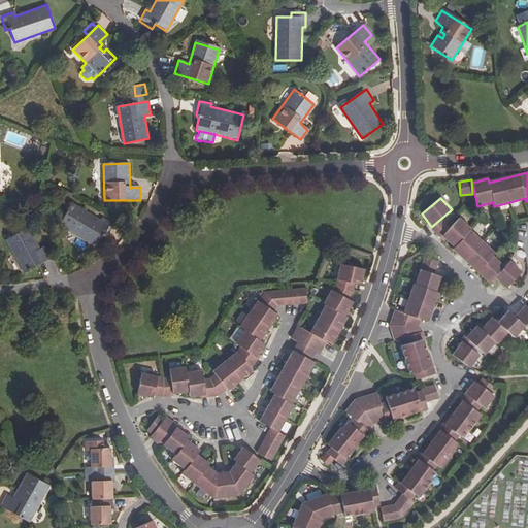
[(73,203),(60,225),(96,248),(104,235),(106,236),(114,224),(103,217),(100,221),(73,203)]
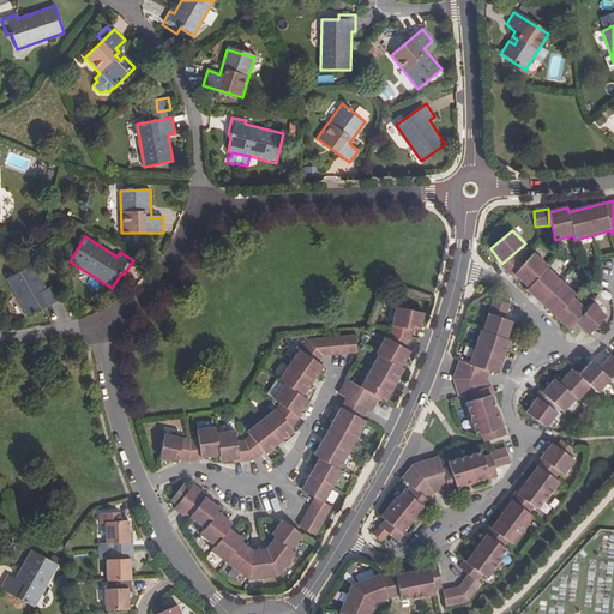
[(534,254),(515,276),(529,288),(527,290),(571,330),(576,324),(589,336),(607,317),(593,304),(585,311),(573,299),(577,294),(547,268),(548,266),(534,254)]
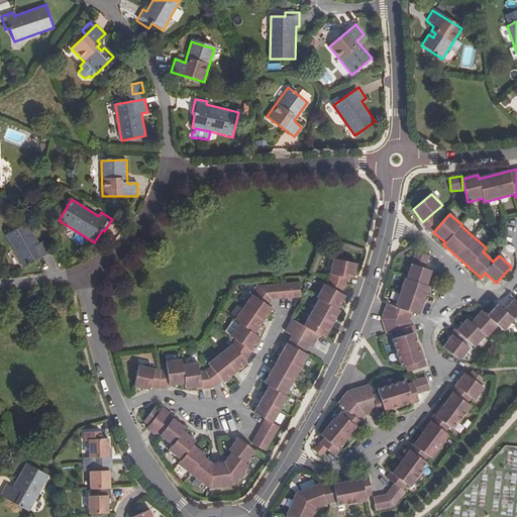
[(26,223),(6,235),(24,267),(49,252),(43,241),(39,243),(26,223)]
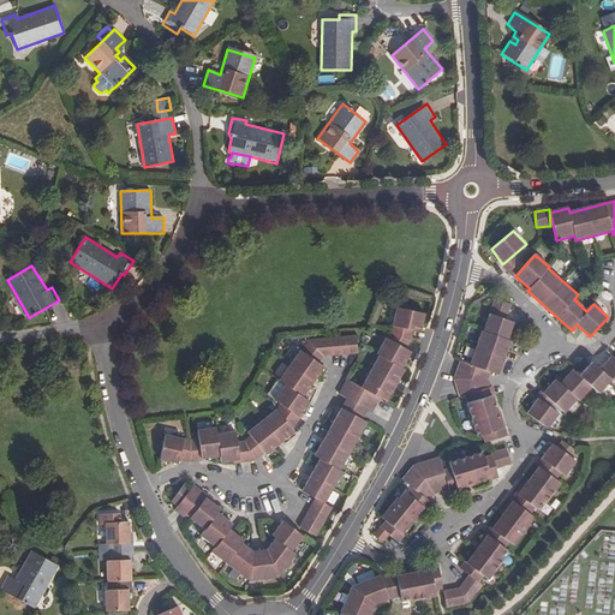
[(495,298),(490,314),(507,320),(512,304),(495,298)]
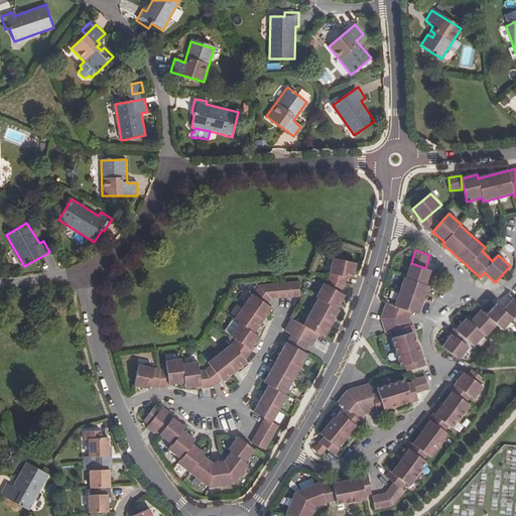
[(328,273),(345,277),(352,278),(355,263),(331,258),(328,273)]
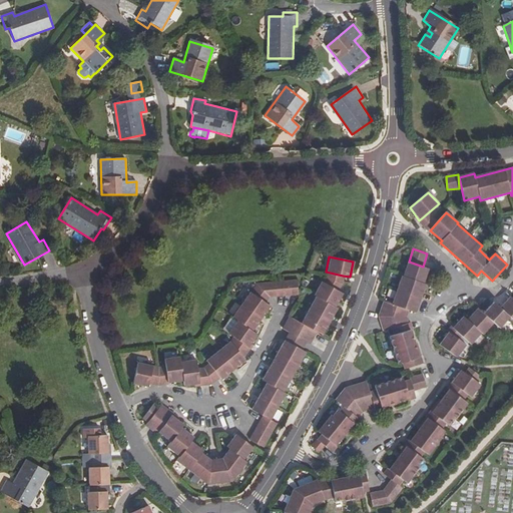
[(341,284),(343,276),(326,272),(325,278),(341,284)]
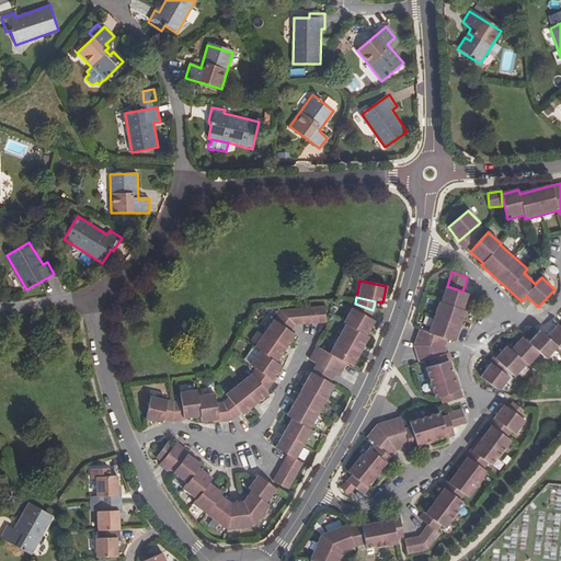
[(368,318),(373,310),(355,304),(352,309),(368,318)]
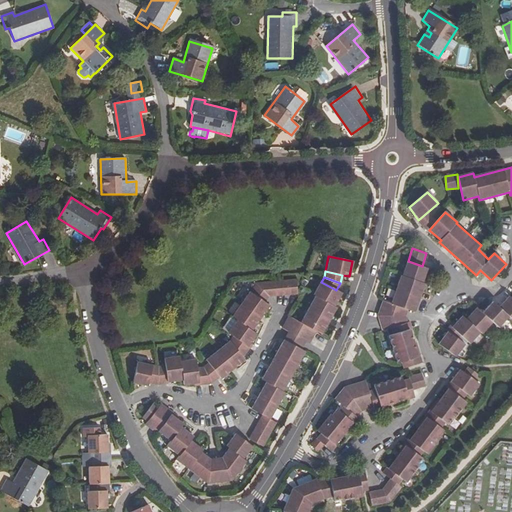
[(296,294),(296,285),(295,279),(275,281),(255,283),(268,296),(296,294)]
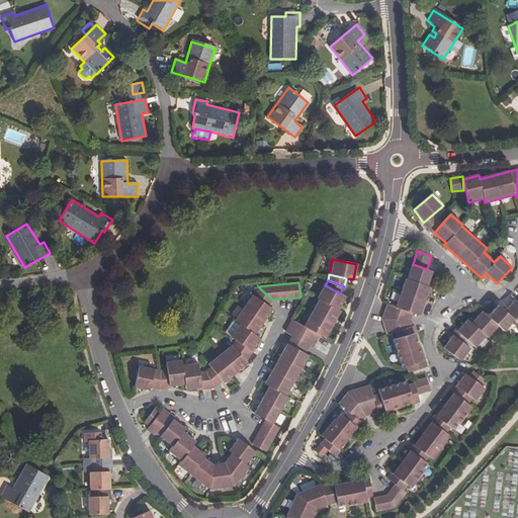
[(344,296),(340,293),(325,285),(323,284),(316,297),(319,299),(337,310),(344,296)]
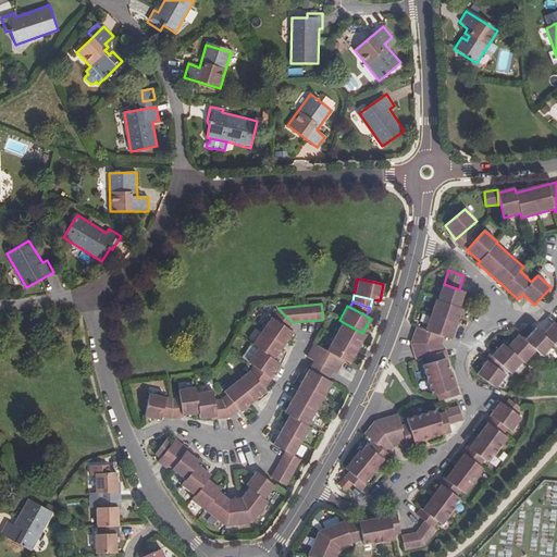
[(292,322),(277,308),(261,330),(283,345),(293,333),(287,329),(292,322)]
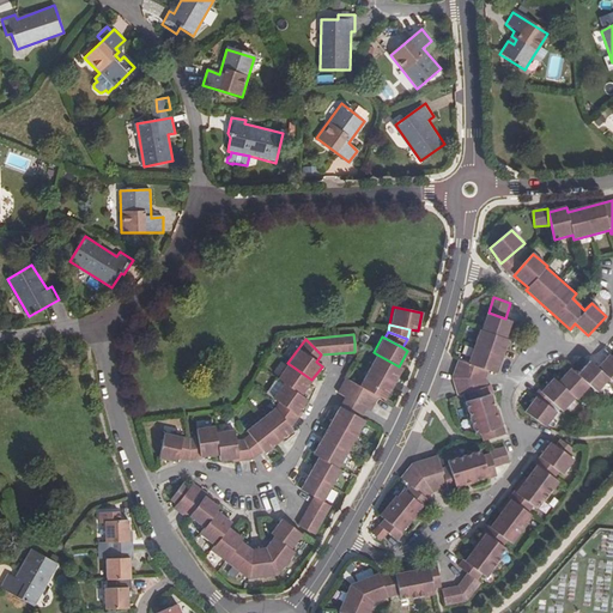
[(612,353),(611,352),(584,380),(596,390),(608,377),(612,381),(612,353)]
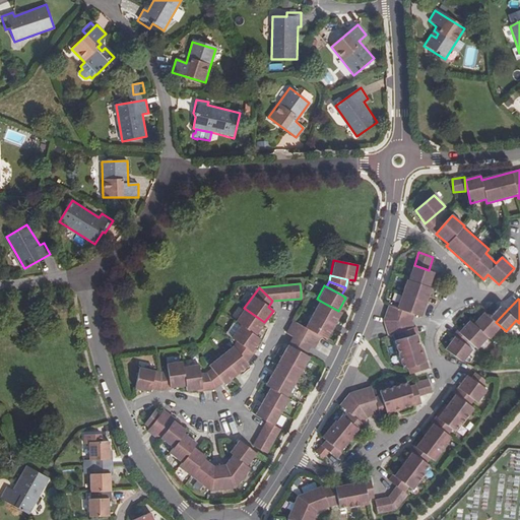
[(333,326),(340,312),(338,311),(320,301),(312,314),(333,326)]
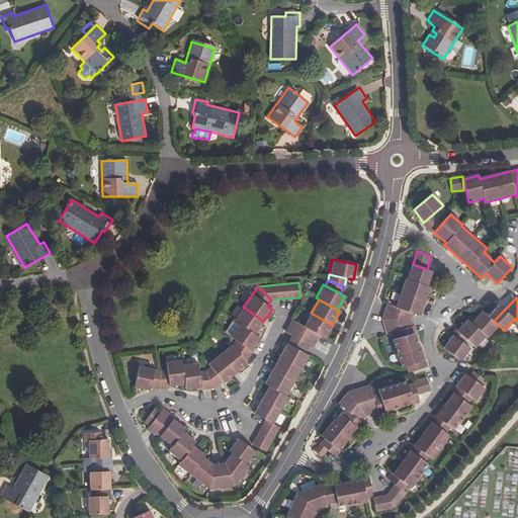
[(263,321),(243,307),(234,320),(240,324),(254,334),(263,321)]
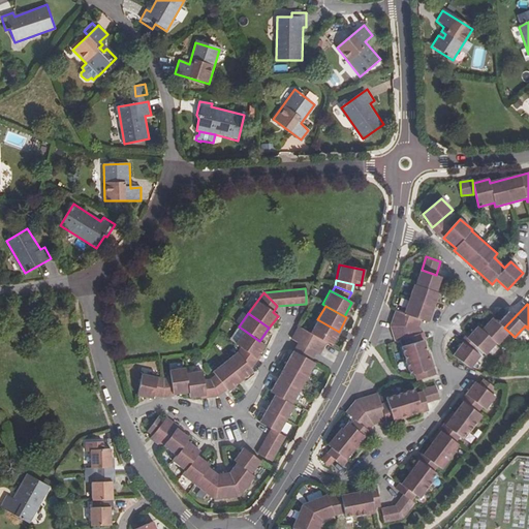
[(339,332),(317,319),(310,334),(325,342),(331,345),(339,332)]
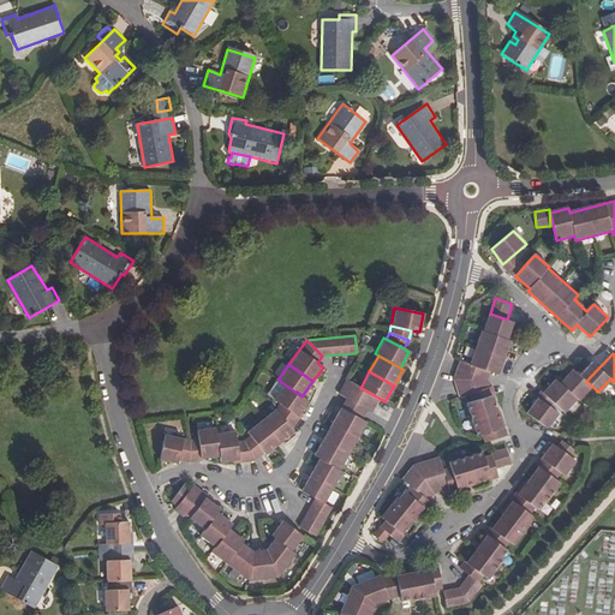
[(378,398),(360,388),(346,381),(338,394),(370,412),(378,398)]
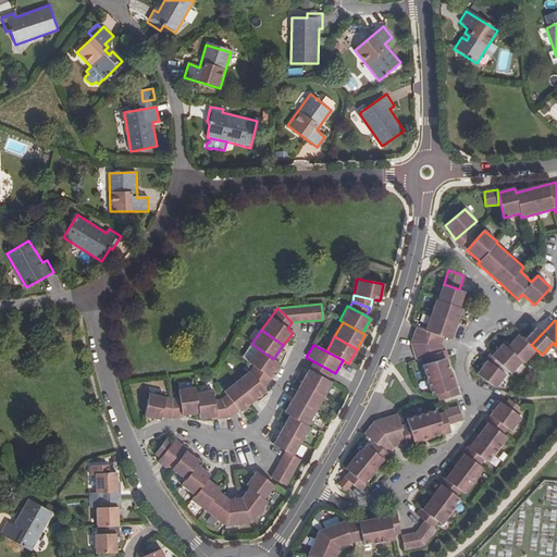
[(269,378),(271,374),(279,363),(273,359),(258,348),(248,362),(252,367),(269,378)]
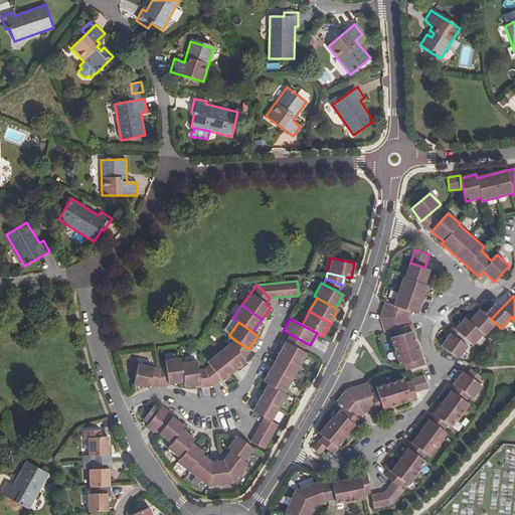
[(450,333),(441,346),(459,359),(468,346),(450,333)]
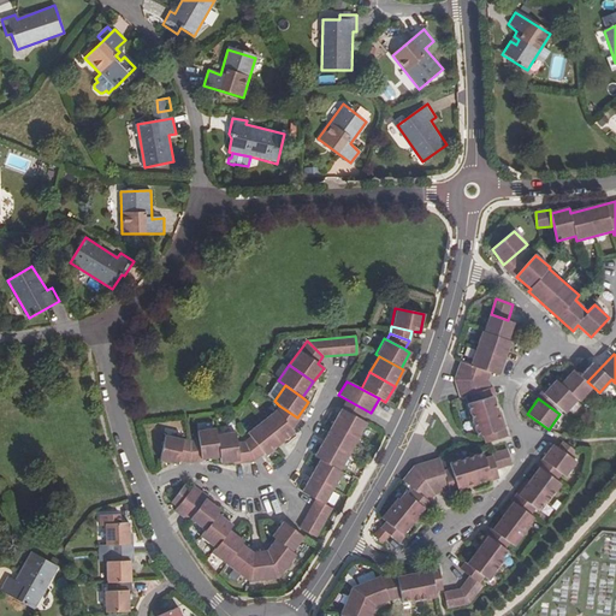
[(283,442),(294,432),(292,430),(300,419),(297,418),(279,406),(277,409),(261,422),(279,444),(283,442)]
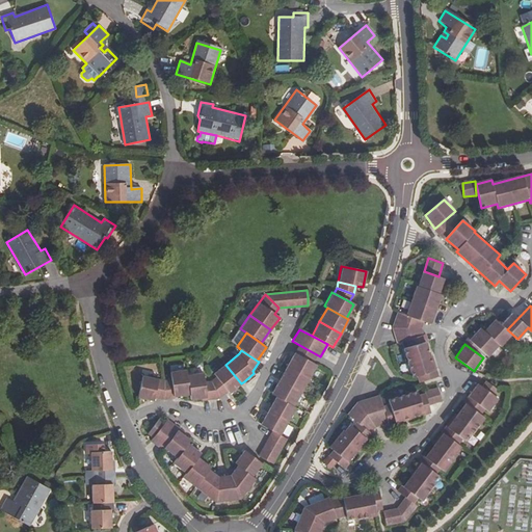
[(308,379),(316,365),(294,352),(290,358),(286,367),(308,379)]
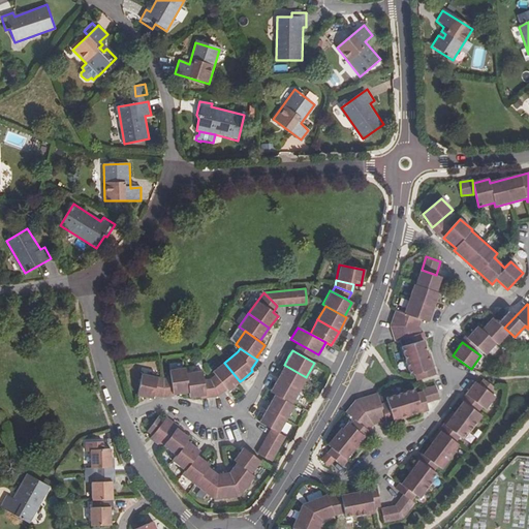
[(240,381),(224,363),(212,372),(215,375),(210,379),(217,396),(218,396),(226,390),(228,393),(238,384),(240,381)]
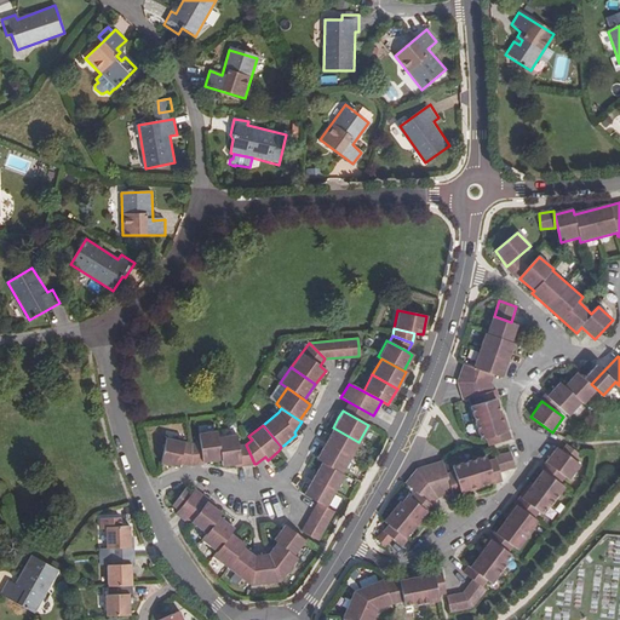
[(350,457),(359,442),(333,428),(327,440),(325,443),(350,457)]
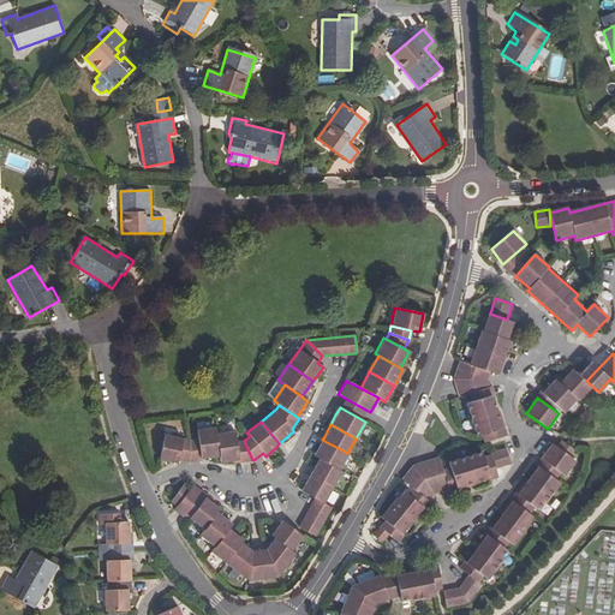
[(220,457),(216,434),(216,428),(197,430),(198,440),(191,441),(190,463),(202,460),(202,459),(207,458),(220,457)]
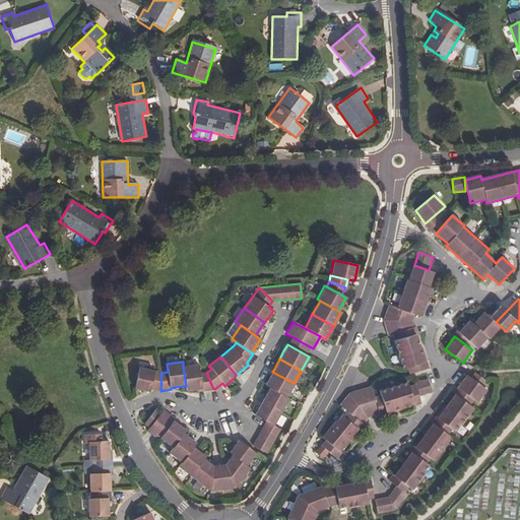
[(213,389),(206,373),(200,374),(198,365),(183,367),(186,386),(187,391),(199,390),(202,389),(202,392),(213,389)]
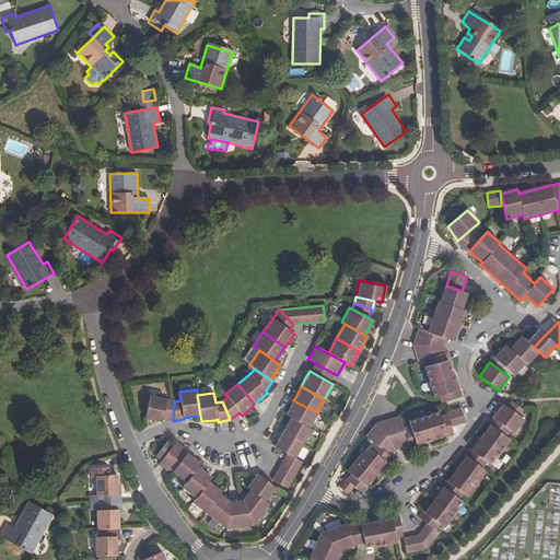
[(173,421),(174,401),(151,396),(146,418),(155,420),(158,421),(162,422),(162,418),(173,421)]
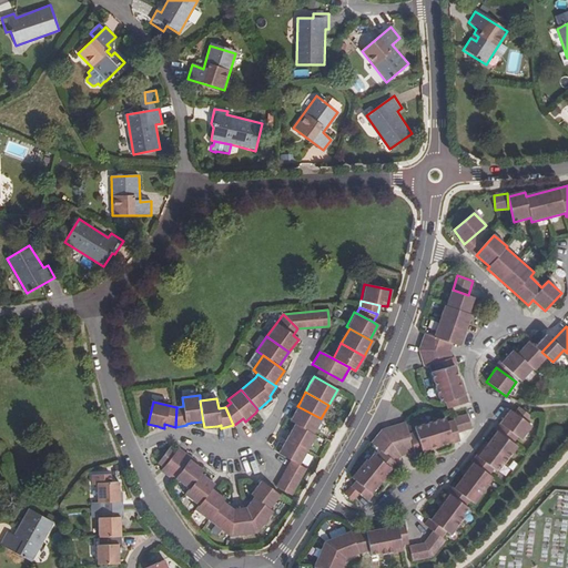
[(313,434),(321,418),(297,406),(295,409),(290,421),(294,424),(313,434)]
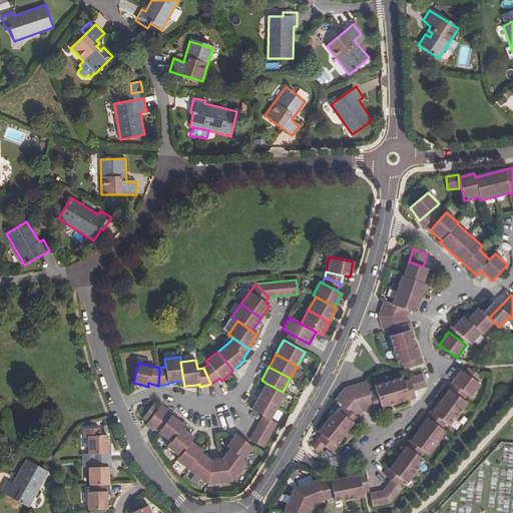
[(389,511),(480,380),(459,367),(390,468),(393,470),(373,499),(389,511)]
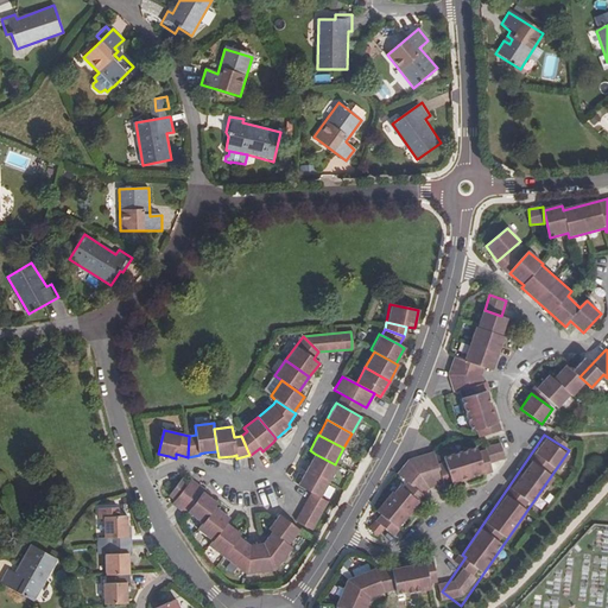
[(426,454),(410,456),(400,468),(403,485),(397,485),(378,506),(379,514),(369,524),(371,533),(387,531),(391,534),(439,480),(493,472),(491,461),(505,460),(502,442),(487,445),(481,451),(476,447),(442,453),(434,461),(426,454)]
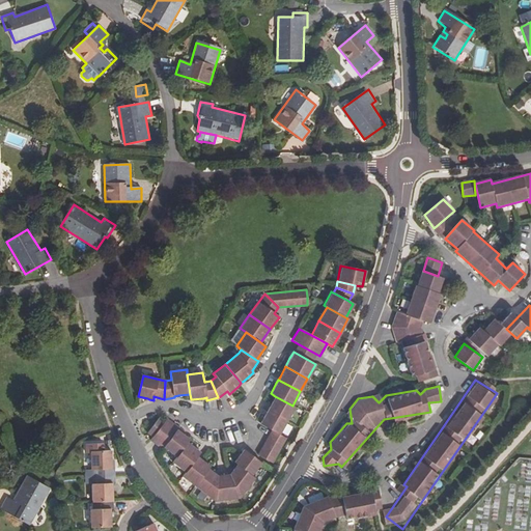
[(287,421),(295,407),(292,406),(275,396),(270,404),(268,410),(287,421)]
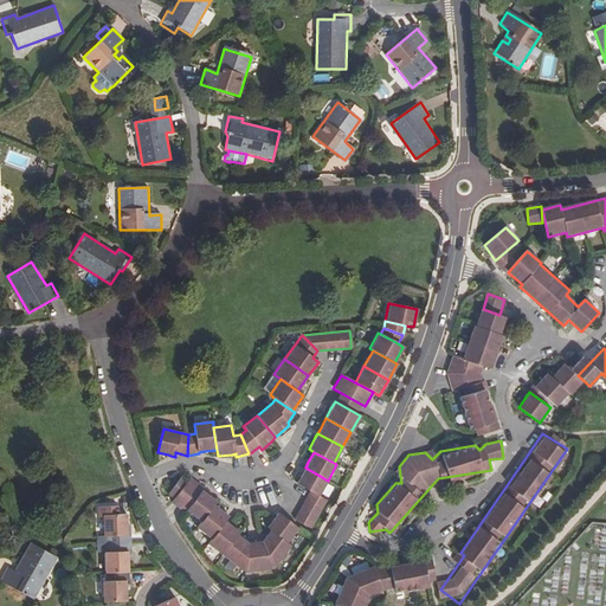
[(320,496),(328,481),(305,468),(302,474),(296,483),(309,490),(320,496)]
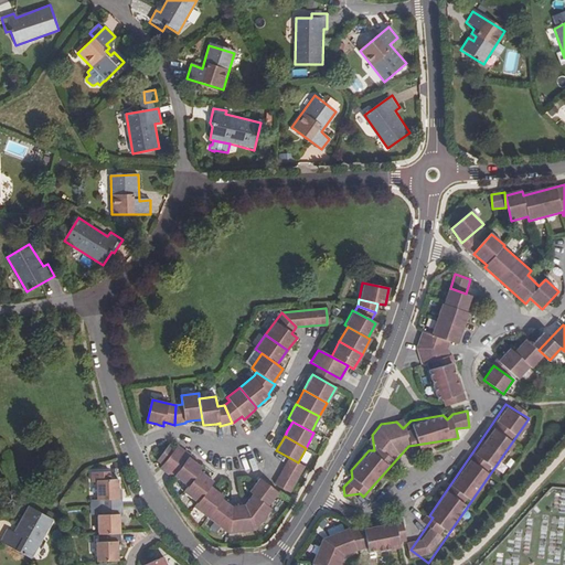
[(163,466),(176,448),(170,444),(157,461),(163,466)]
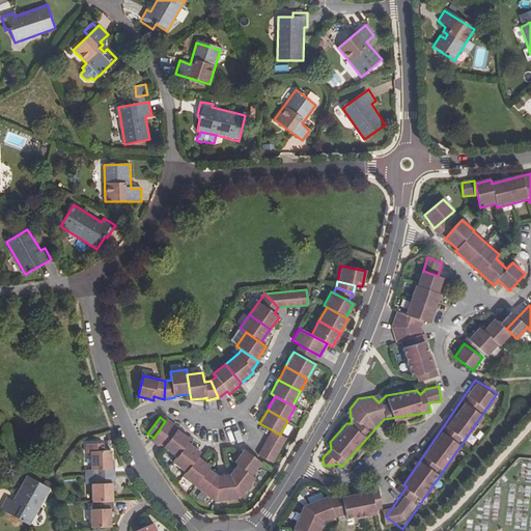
[(164,447),(176,430),(178,427),(167,419),(165,421),(154,438),(151,441),(162,450),(164,447)]
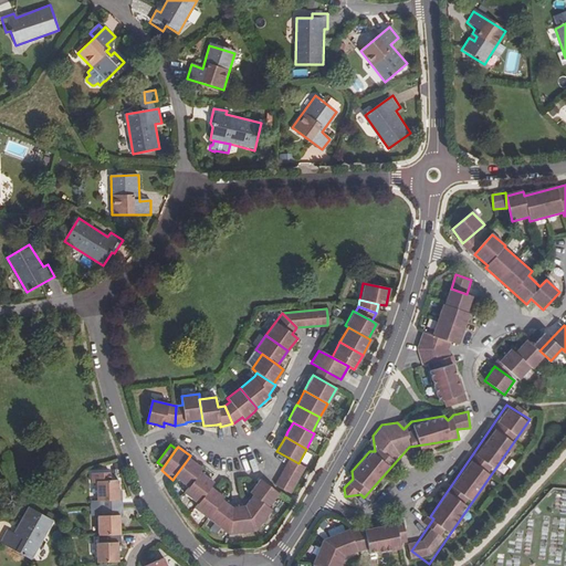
[(274,483),(291,494),(305,468),(299,463),(289,458),(274,483)]
